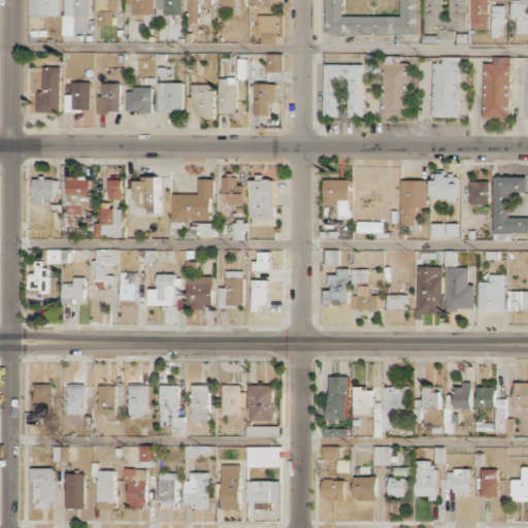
[(61,15),(61,0),(29,0),(29,15),(61,15)]
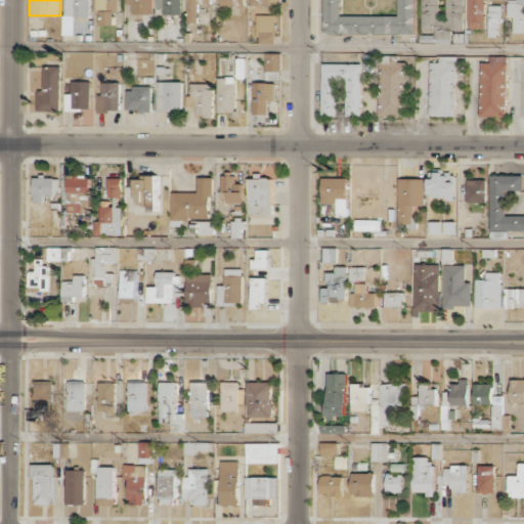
[(89,0),(63,0),(63,35),(74,35),(74,16),(90,16),(89,0)]
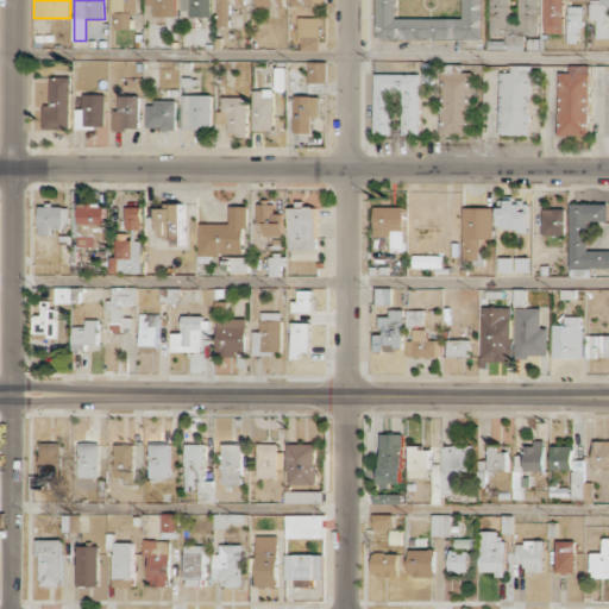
[(133,29),(133,16),(138,14),(138,0),(112,0),(113,30),(133,29)]
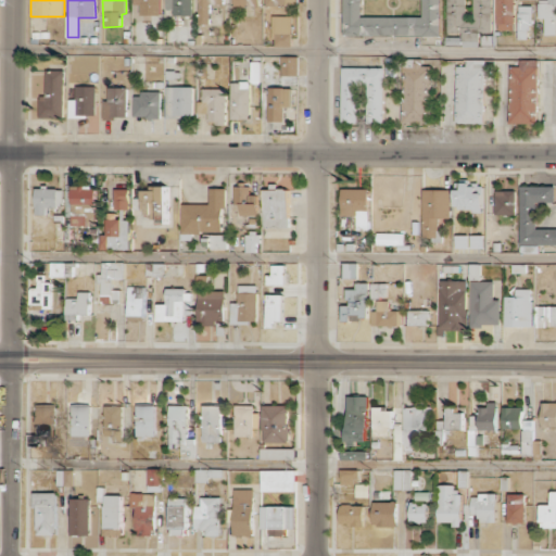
[(161,15),(160,0),(134,0),(134,5),(140,5),(140,15),(161,15)]
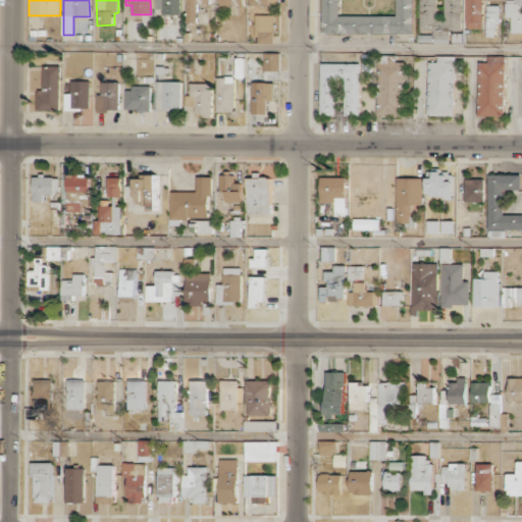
[(180,0),(156,0),(156,13),(181,13),(180,0)]
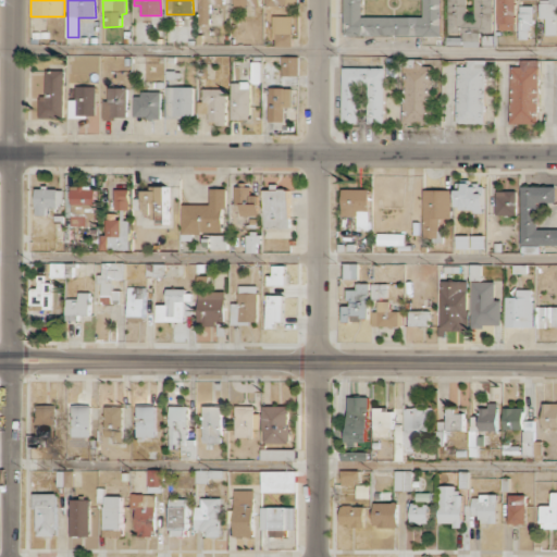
[(198,0),(198,24),(210,24),(210,4),(224,4),(223,0),(198,0)]
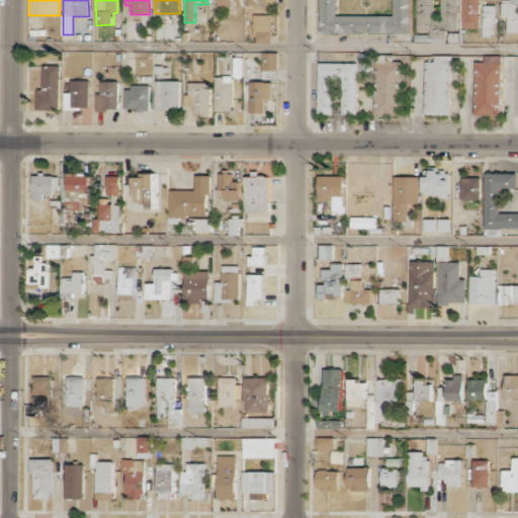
[(319,0),(319,32),(410,33),(410,0),(393,0),(394,16),(336,15),(336,0),(319,0)]
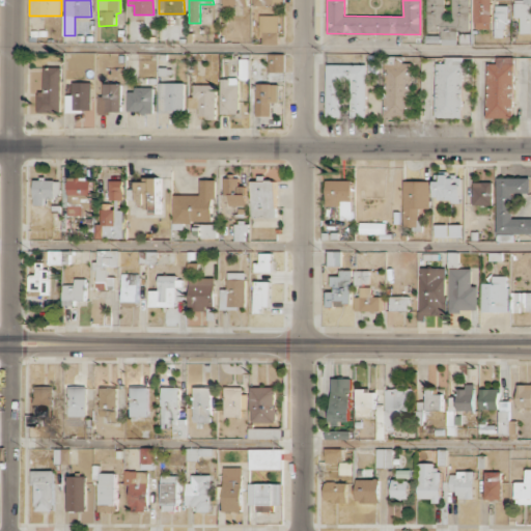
[(426,0),(426,31),(442,31),(442,44),(457,45),(457,30),(470,30),(470,0),(452,0),(452,21),(445,21),(444,0),(426,0)]
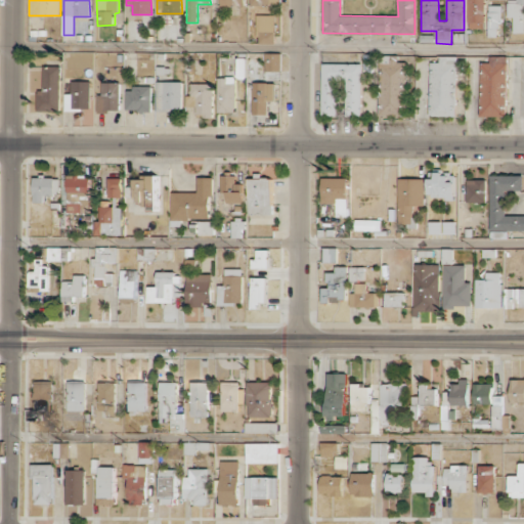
[(467,0),(468,29),(485,29),(484,0),(467,0)]
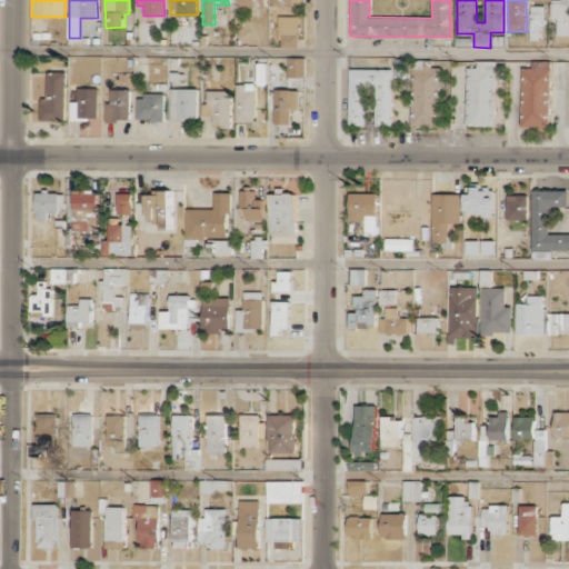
[(568,3),(568,0),(550,0),(550,19),(557,19),(557,36),(568,36),(568,3)]
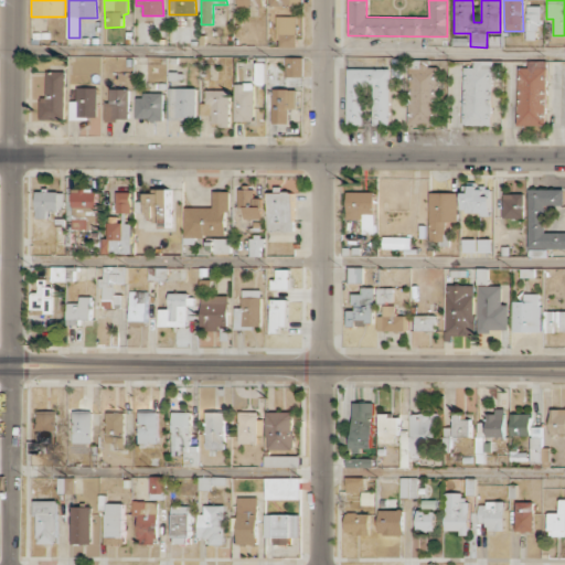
[(539,6),(525,6),(526,40),(540,40),(539,6)]
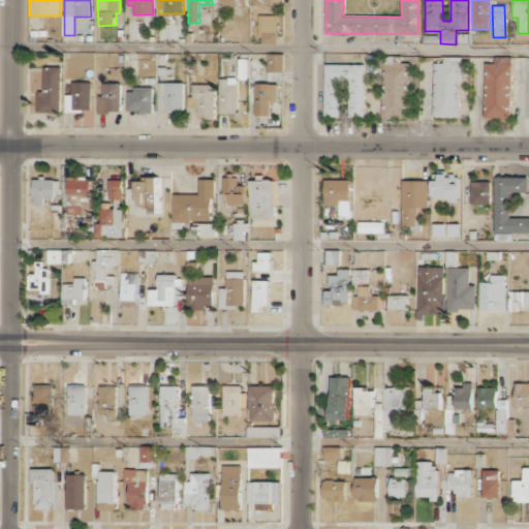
[(258,43),(277,43),(278,14),(259,14),(258,43)]
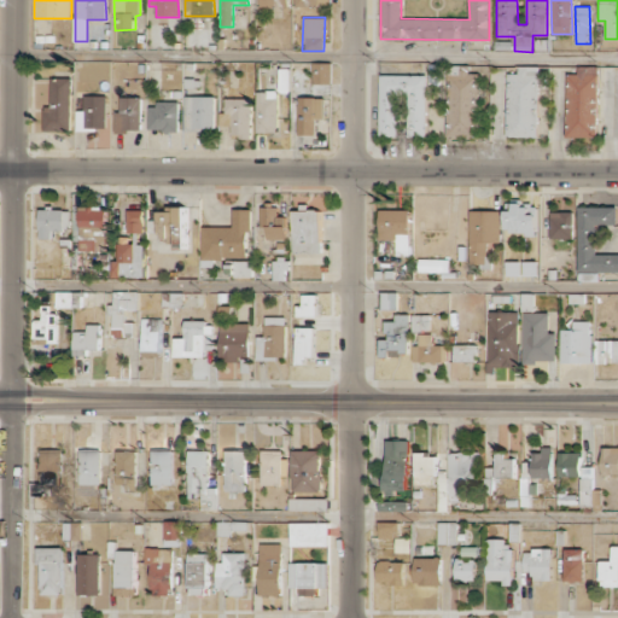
[(331,63),(312,63),(313,85),(332,83),(331,63)]
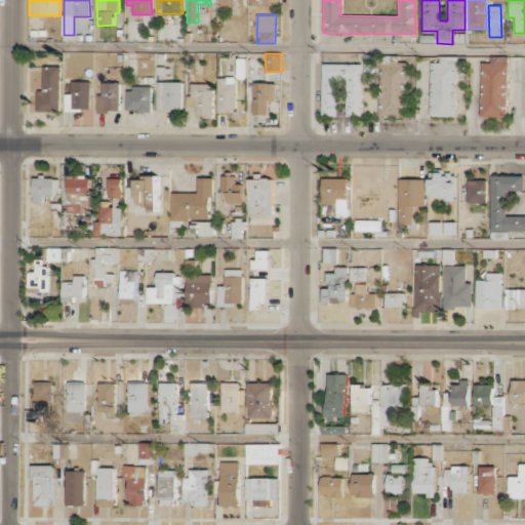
[(397,55),(379,55),(379,116),(406,116),(406,63),(397,63),(397,55)]
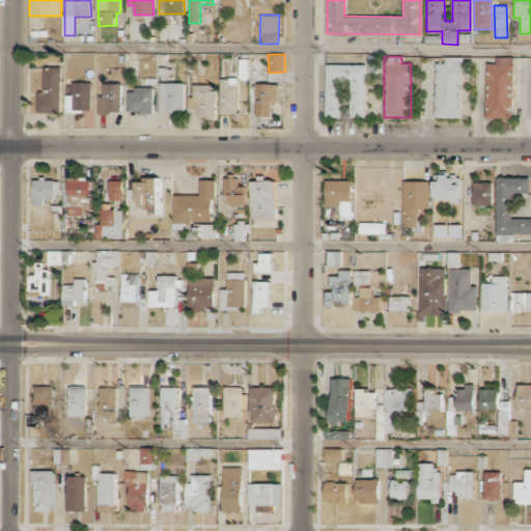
[(463,57),(444,57),(444,63),(436,63),(435,118),(462,118),(463,57)]
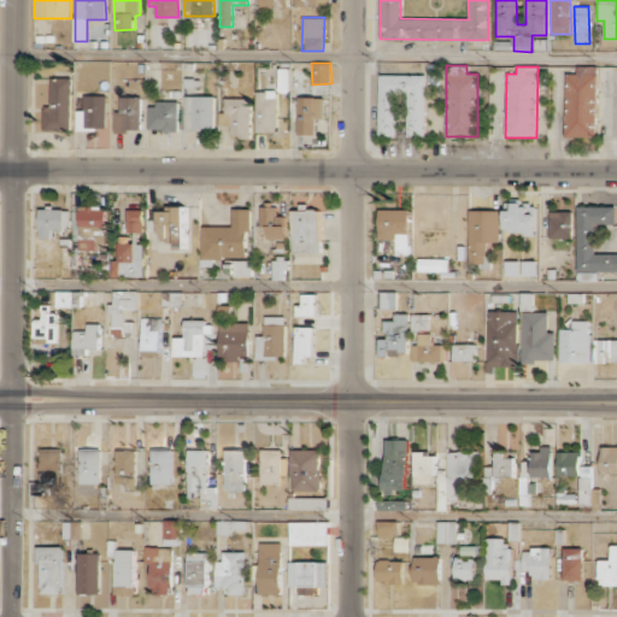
[(565,74),(564,136),(597,137),(598,66),(576,66),(576,74),(565,74)]
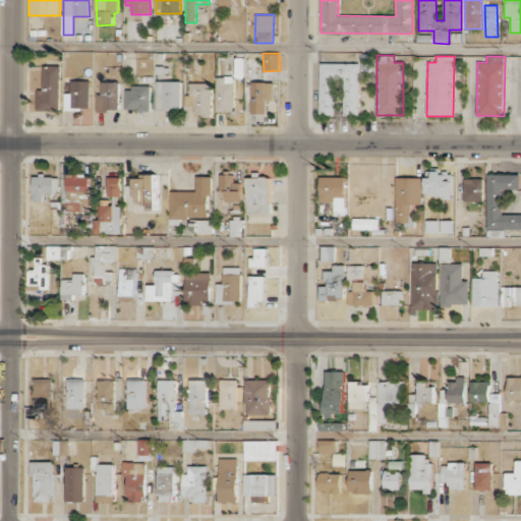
[(360,116),(361,63),(321,63),(320,116),(341,116),(341,115),(360,116)]
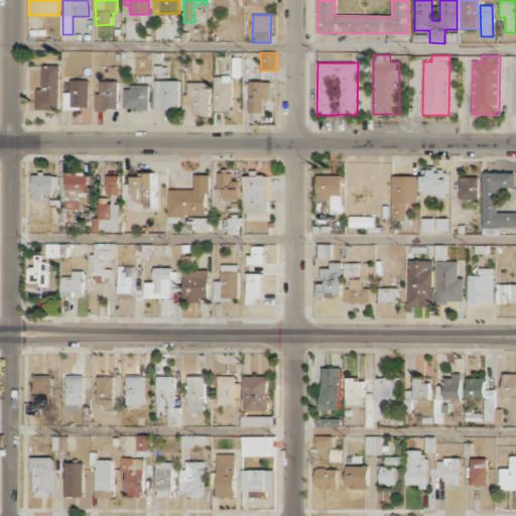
[(59,65),(42,65),(42,89),(36,89),(36,110),(59,110),(59,65)]
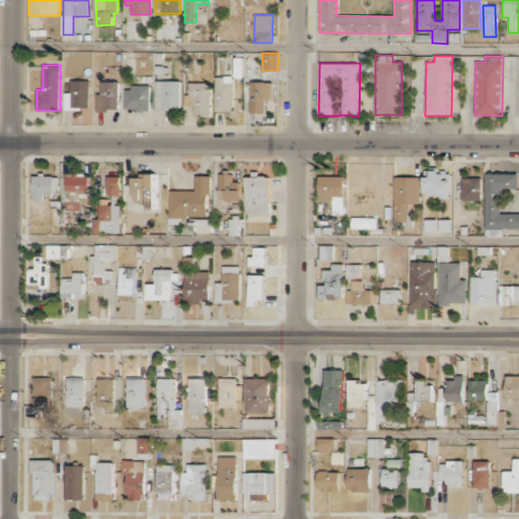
[(215,110),(233,112),(234,76),(216,76),(215,110)]
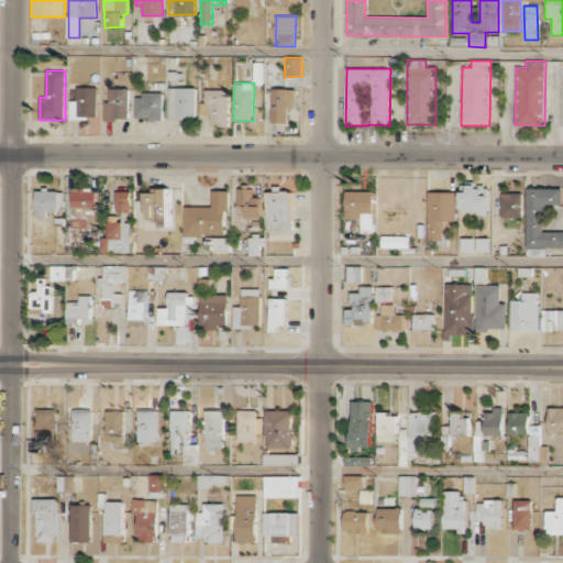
[(69,119),(97,119),(97,87),(76,87),(76,100),(69,100),(69,119)]
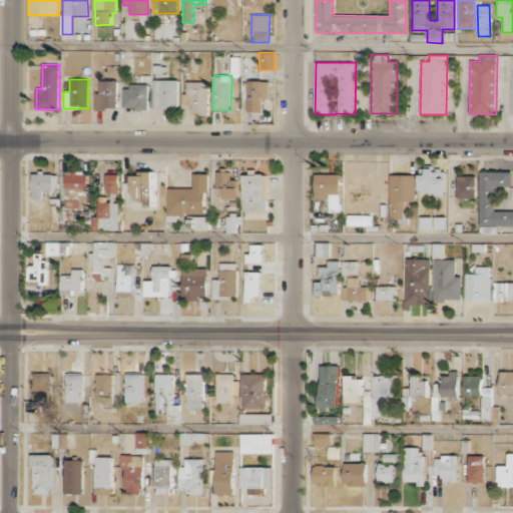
[(178,80),(153,79),(153,107),(178,108),(178,80)]
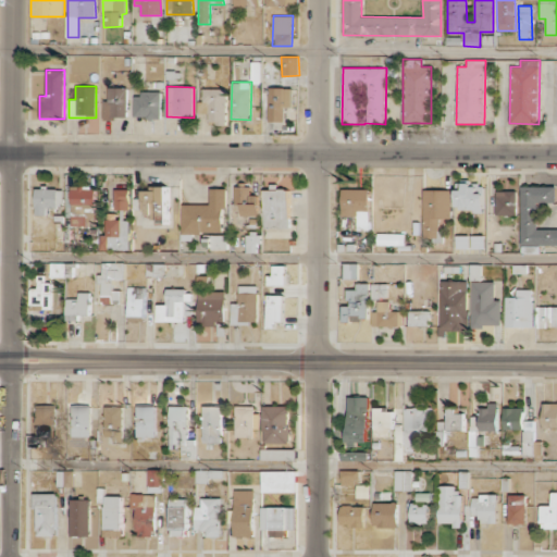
[(127,88),(108,88),(108,101),(103,101),(103,119),(126,119),(127,88)]
